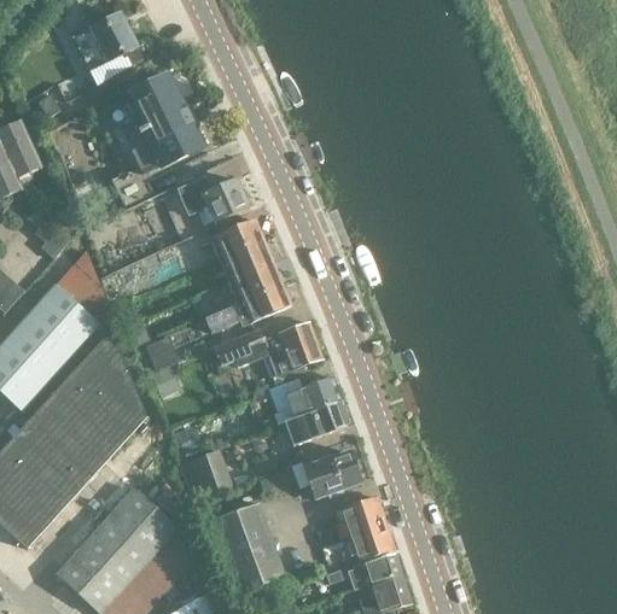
[(98,85),(144,58),(120,12),(73,36),(98,85)]
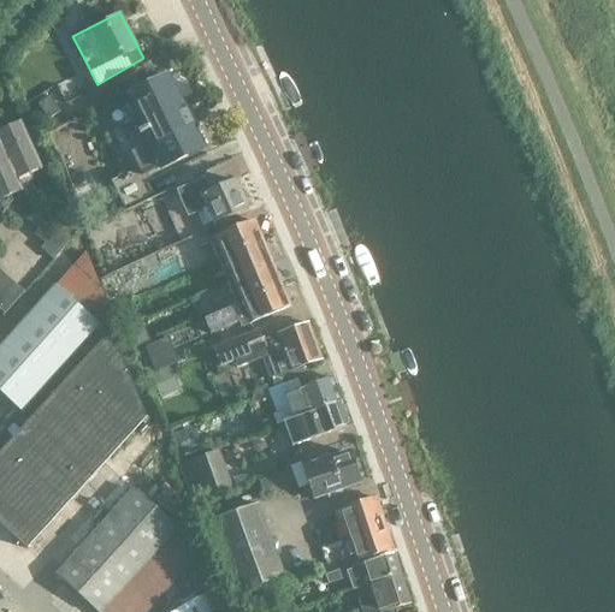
[(145,130),(149,140),(131,149),(143,173),(161,164),(164,168),(207,147),(187,107),(177,112),(160,77),(131,91),(148,124),(140,129),(141,132),(145,130)]
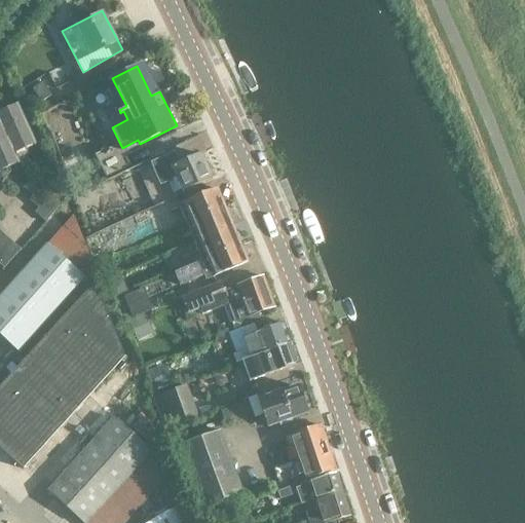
[(41,100),(51,92),(43,79),(33,85),(41,100)]
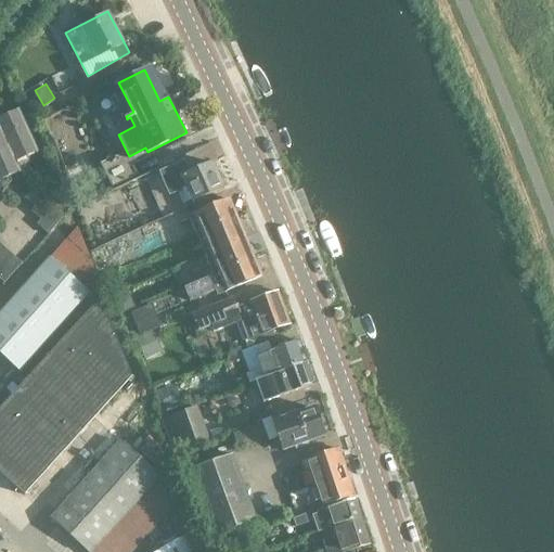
[(18,108),(0,116),(0,129),(0,130),(18,170),(21,169),(25,165),(30,158),(28,153),(37,149),(18,108)]
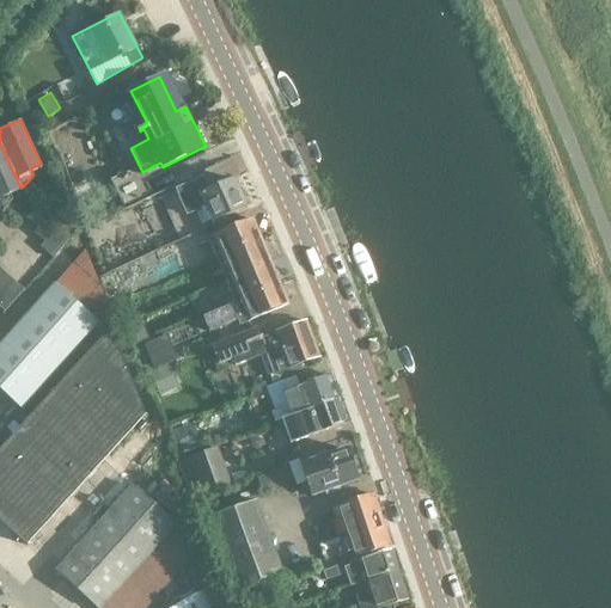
[(20,188),(0,143),(0,142),(0,206),(1,209),(13,196),(12,191),(20,188)]
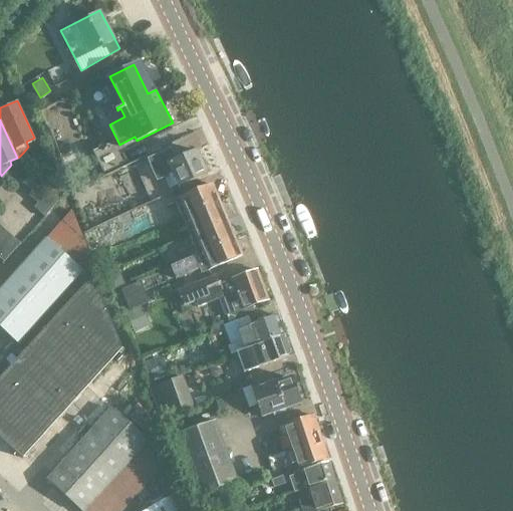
[(179,184),(208,172),(198,147),(174,158),(169,147),(148,156),(158,179),(173,172),(179,184)]
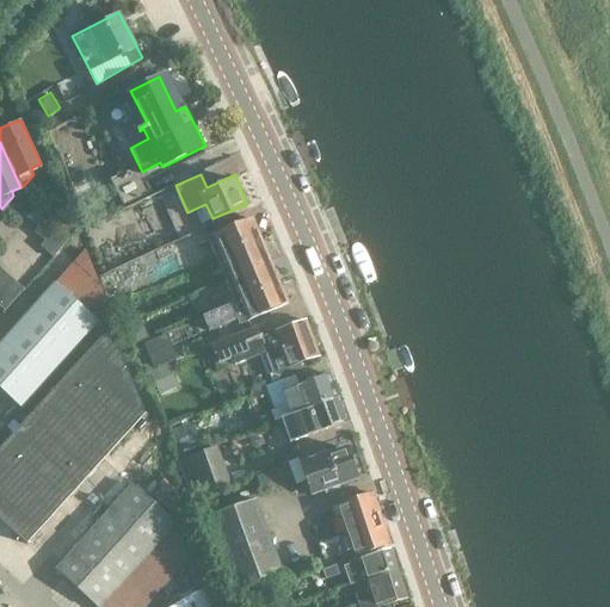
[(48,193),(29,215),(41,225),(55,208),(56,209),(60,204),(48,193)]
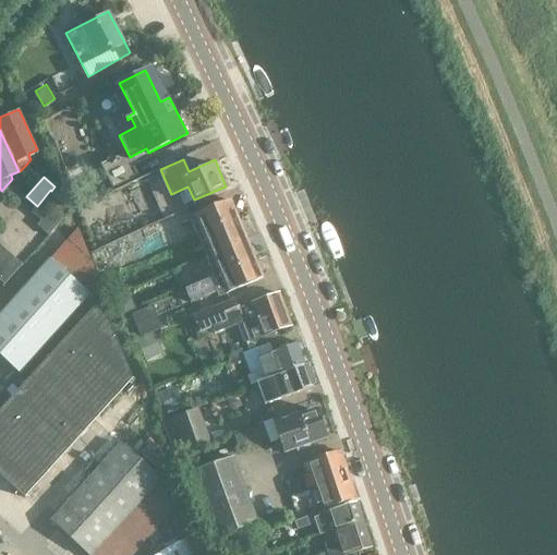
[(50,190),(37,206),(33,210),(41,218),(55,203),(57,204),(61,200),(51,191),(50,190)]
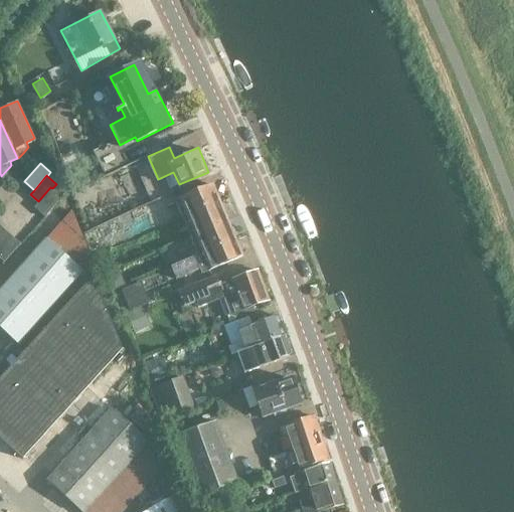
[(176,198),(179,204),(183,214),(187,212),(188,214),(220,200),(213,182),(176,198)]
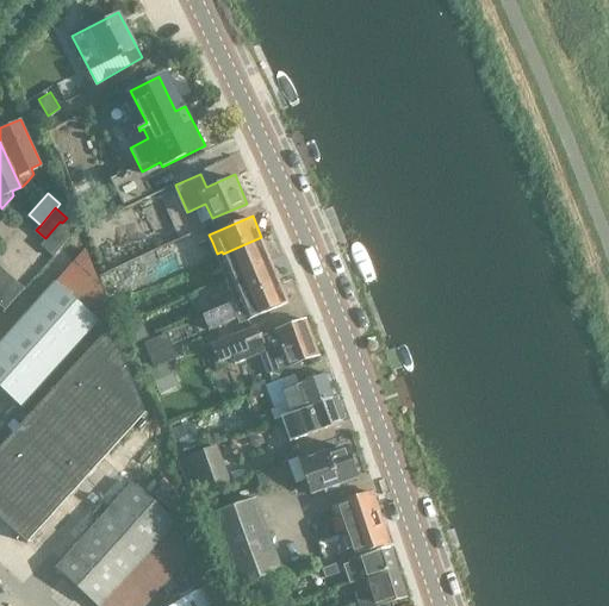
[(60,222),(45,238),(41,243),(53,254),(73,232),(62,223),(60,222)]
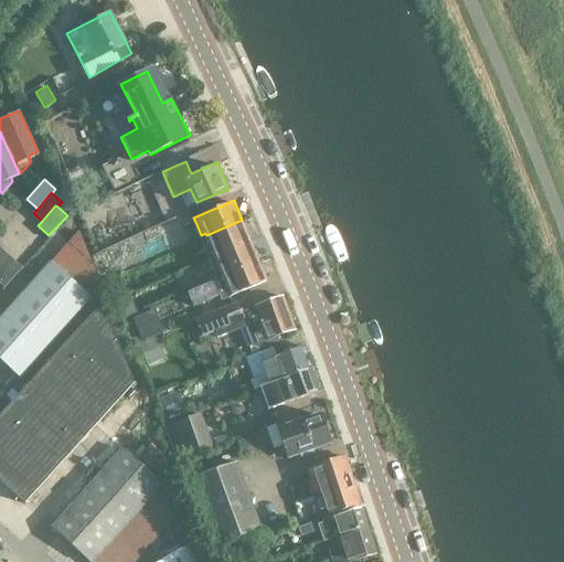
[(242,220),(206,235),(212,247),(206,250),(209,256),(251,240),(242,220)]
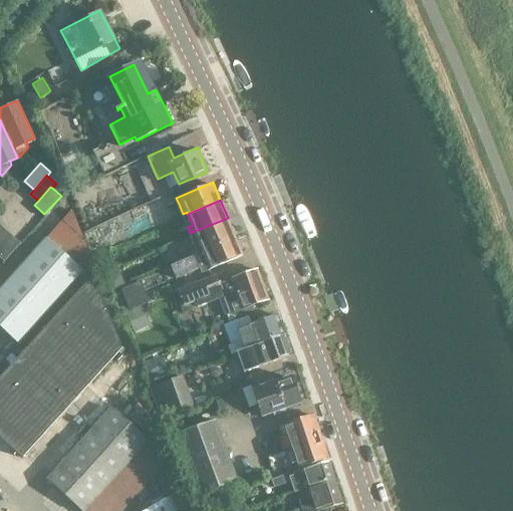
[(72,206),(0,286),(0,326),(17,341),(92,257),(72,206)]
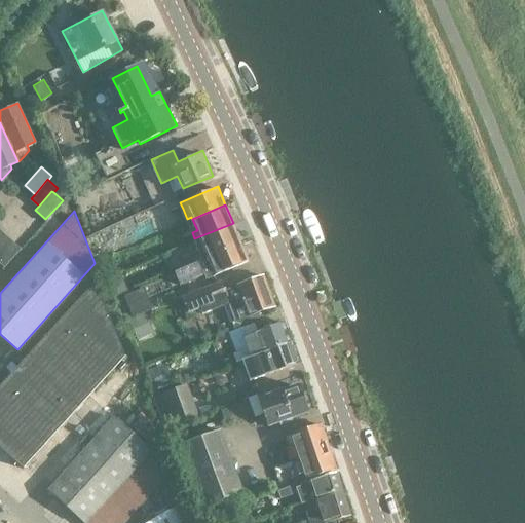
[(233,223),(194,238),(202,256),(240,240),(233,223)]
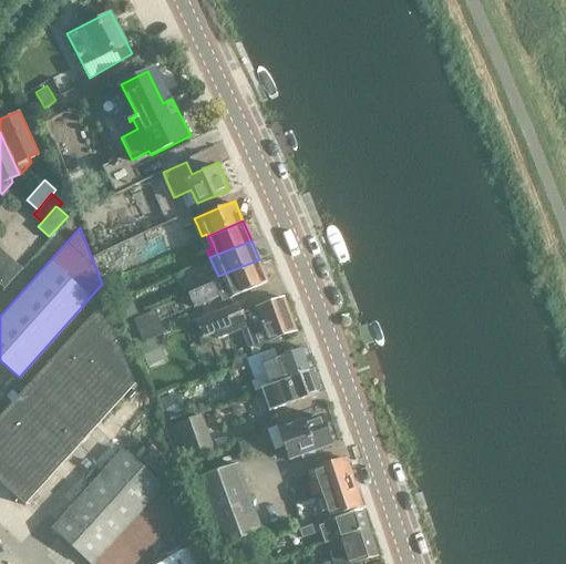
[(2,247),(0,248),(0,268),(12,256),(2,247)]
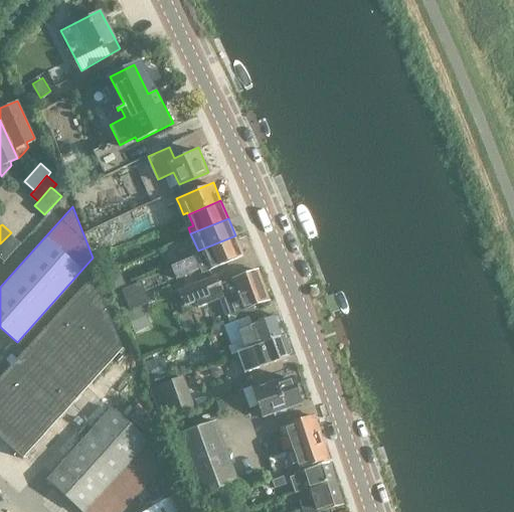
[(11,232),(0,243),(0,254),(5,259),(21,241),(11,232)]
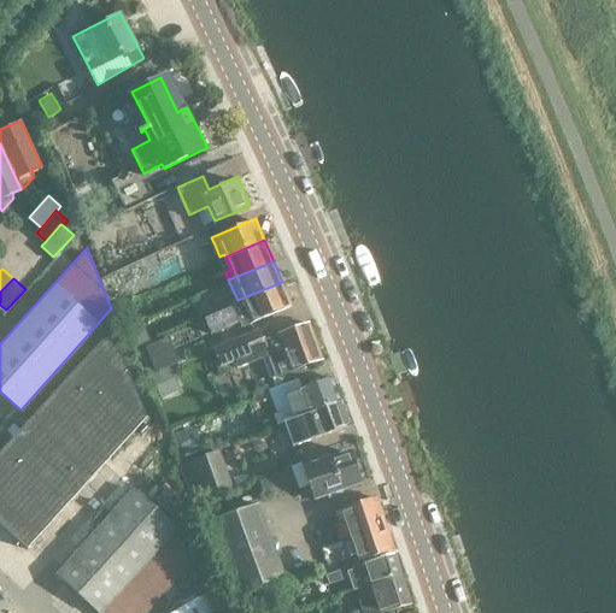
[(291,304),(282,282),(238,300),(239,302),(205,316),(211,330),(236,319),(244,317),(246,322),(291,304)]
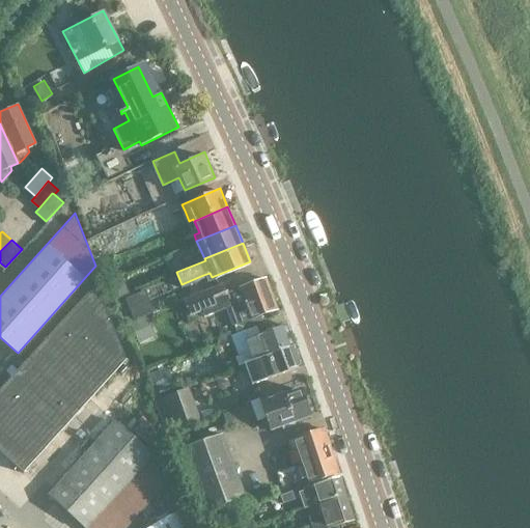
[(239,286),(241,289),(232,293),(238,307),(231,309),(239,330),(262,322),(259,314),(278,307),(266,276),(239,286)]
